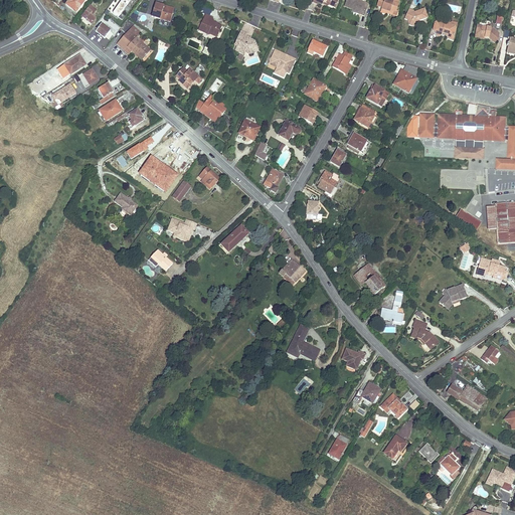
[(69,0),(66,5),(70,8),(71,7),(77,11),(84,1),(82,0),(69,0)]
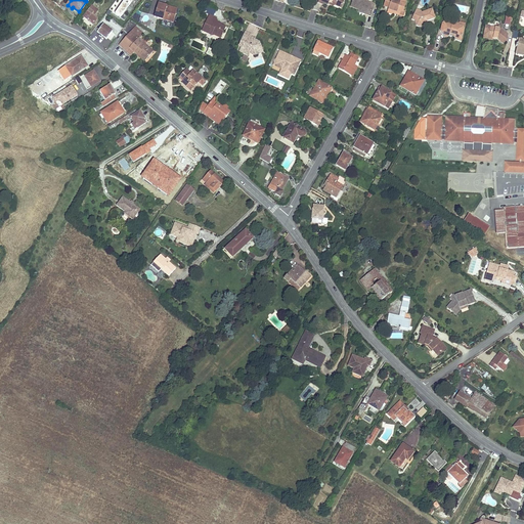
[(123,3),(115,14),(120,18),(132,0),(124,0),(126,1),(128,3),(126,5),(124,4),(123,3)]
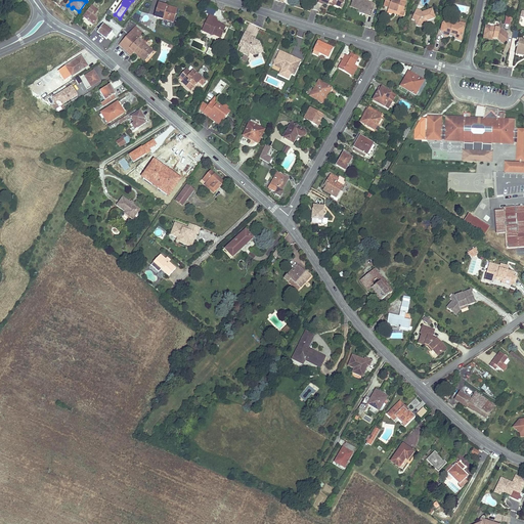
[(372,3),(362,0),(352,0),(350,7),(358,10),(367,13),(366,14),(370,16),(374,8),(369,6),(372,3)]
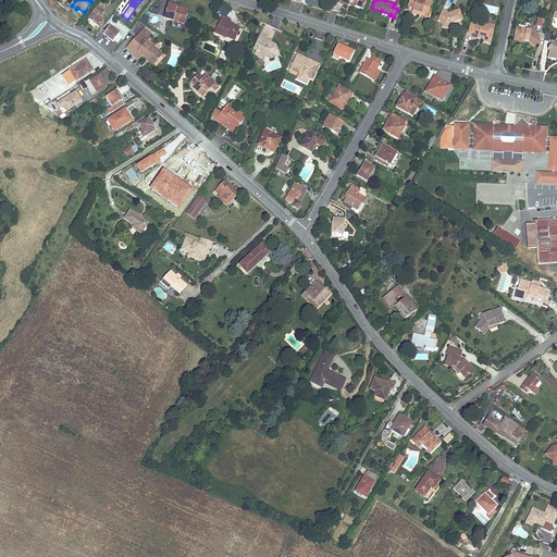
[(420,0),(409,0),(407,7),(412,9),(412,11),(423,14),(423,16),(429,17),(430,13),(429,12),(431,5),(425,3),(426,2),(420,0)]
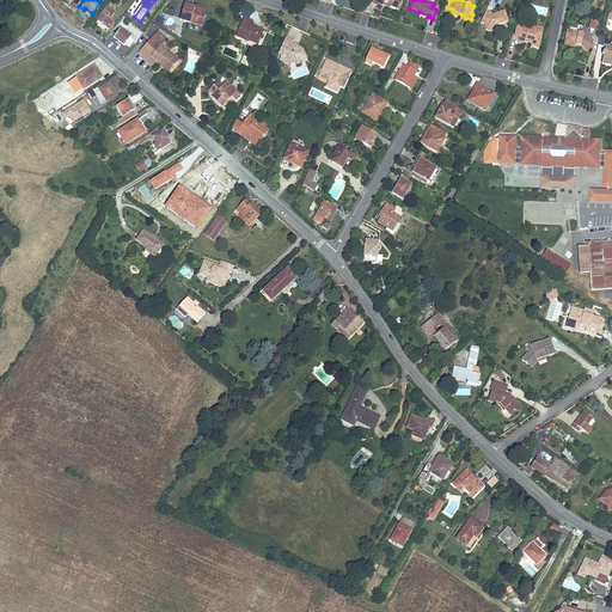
[(202,26),(206,14),(194,11),(195,7),(184,5),(179,20),(202,26)]
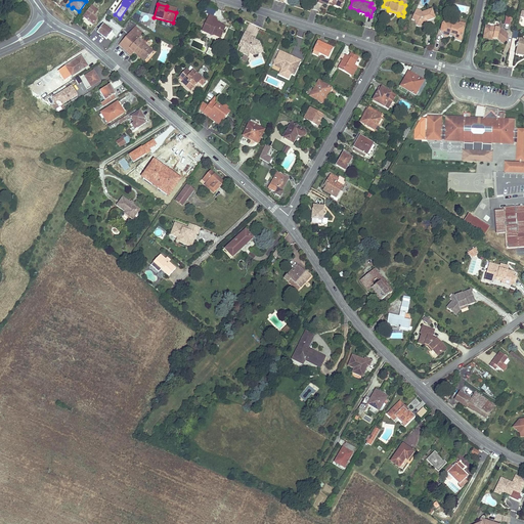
[(93,25),(97,18),(94,16),(98,11),(91,6),(83,17),(93,25)]
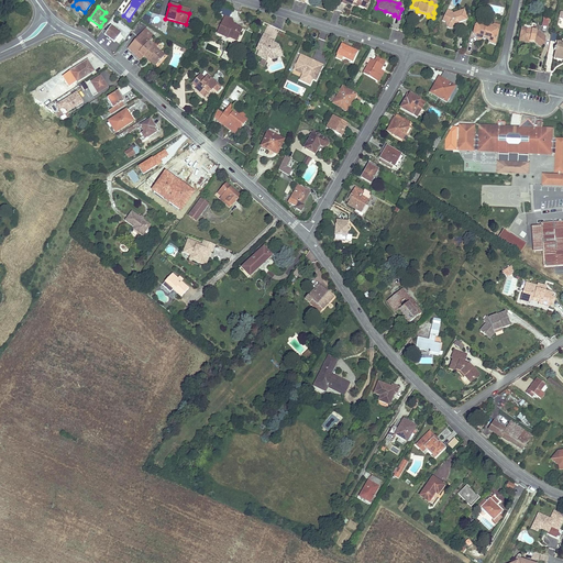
[(230,18),(232,11),(224,9),(222,14),(230,18)]
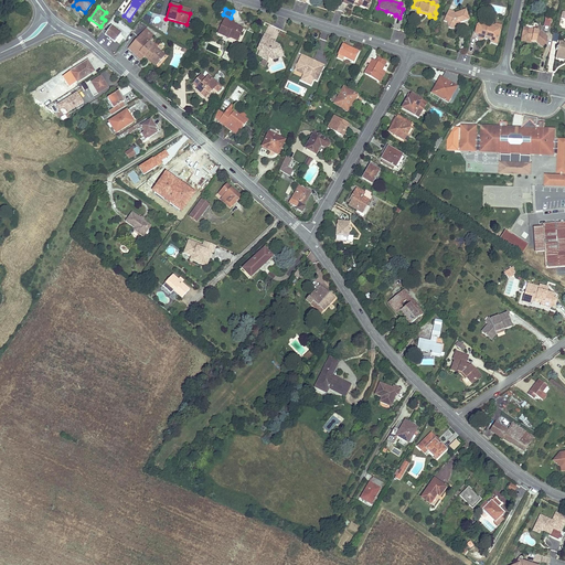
[(466,10),(455,14),(455,16),(450,18),(447,16),(444,21),(447,22),(449,28),(452,29),(457,28),(456,24),(460,23),(469,20),(466,10)]
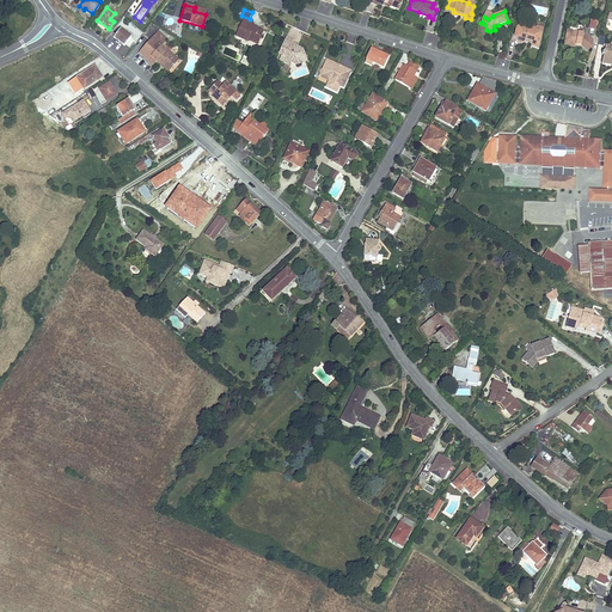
[(251,41),(258,43),(264,32),(257,29),(250,26),(252,22),(244,18),(236,36),(248,41),(249,37),(251,38),(251,41)]
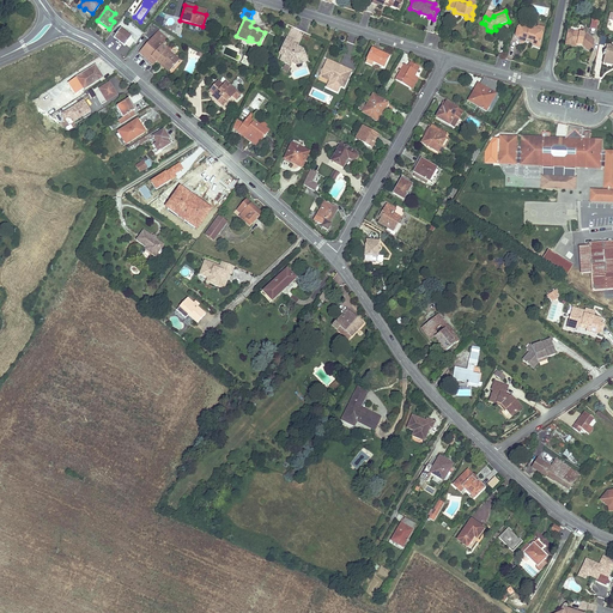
[(529,28),(528,25),(526,26),(521,25),(517,28),(515,36),(521,44),(522,44),(526,42),(527,41),(530,42),(533,47),(540,43),(542,35),(541,32),(536,31),(535,29),(530,28),(529,28)]
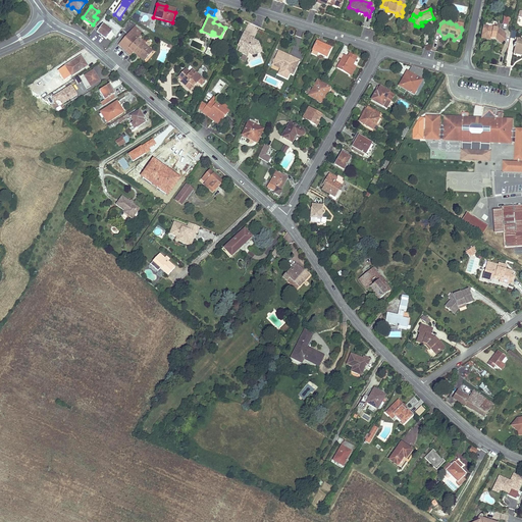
[(104,22),(97,32),(106,39),(112,32),(108,29),(110,27),(104,22)]
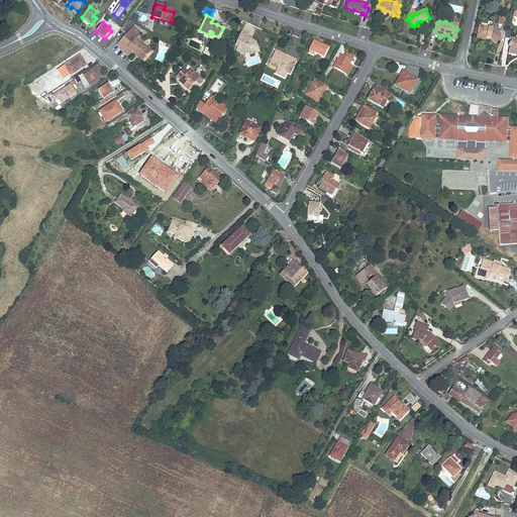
[(494,28),(479,25),(477,35),(487,37),(491,38),(497,43),(499,40),(501,34),(494,28)]
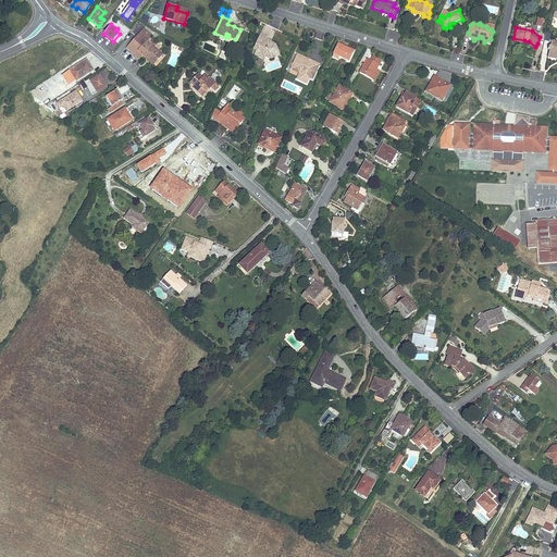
[(143,56),(147,59),(148,58),(155,63),(163,54),(147,40),(152,35),(145,28),(126,48),(139,60),(143,56)]
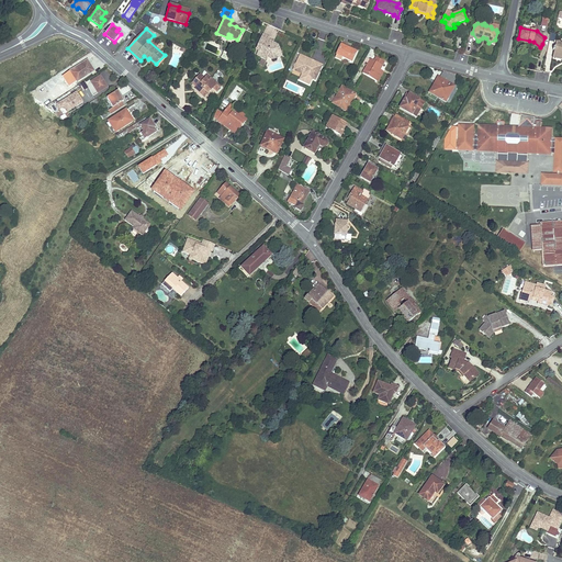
[(277,52),(280,51),(278,45),(272,43),(272,45),(268,43),(269,40),(270,37),(262,34),(256,49),(258,51),(256,55),(267,60),(268,57),(272,59),(277,58),(276,55),(277,52)]
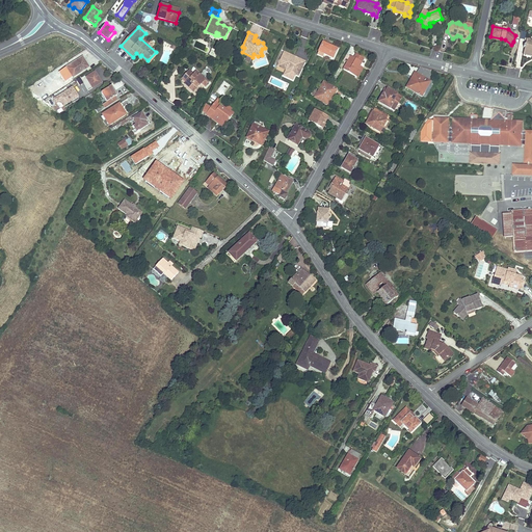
[(322,43),(317,55),(323,57),(324,54),(333,58),(337,49),(322,43)]
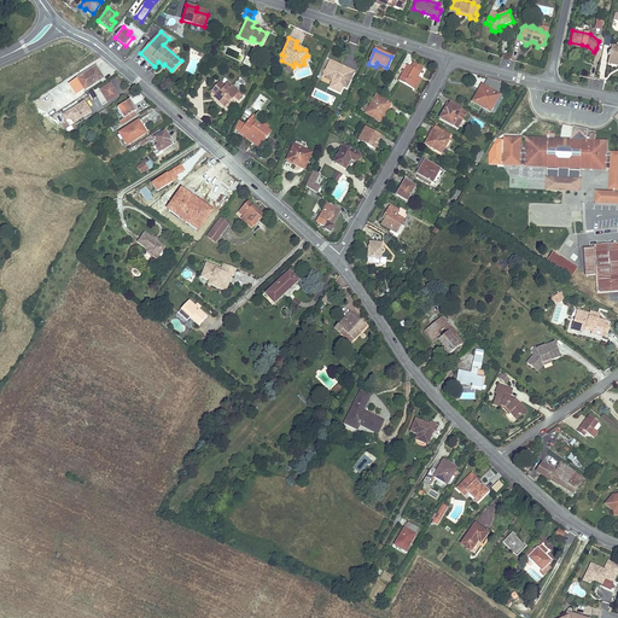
[(608,63),(617,64),(617,52),(611,51),(610,53),(608,53),(607,56),(610,57),(608,63)]
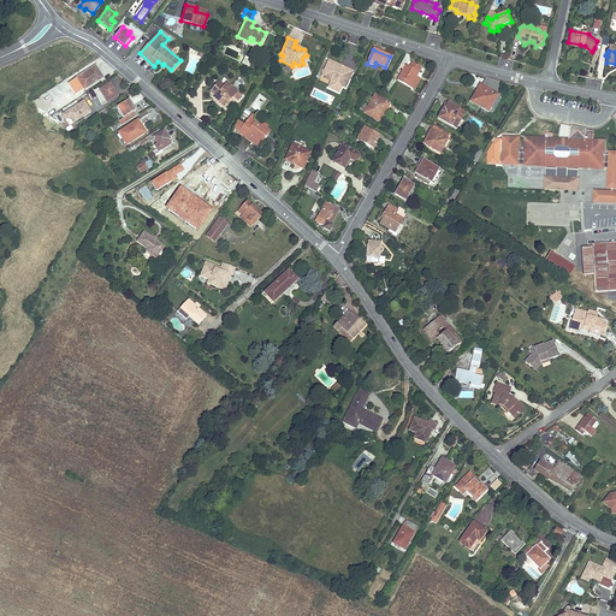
[(253,60),(246,57),(242,64),(249,67),(253,60)]
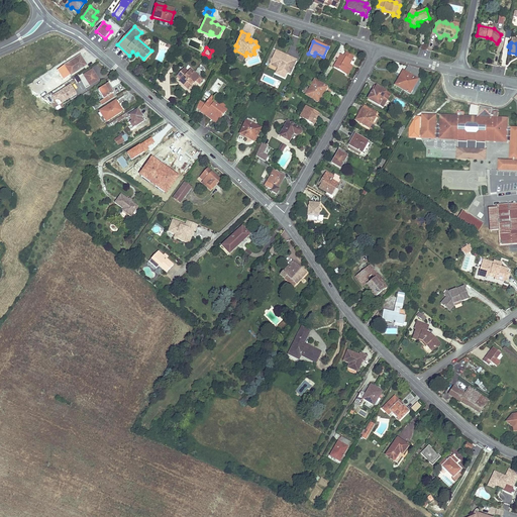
[(275,74),(285,78),(287,73),(290,74),(297,60),(289,57),(288,60),(285,58),(286,55),(276,50),(271,62),(279,65),(278,68),(275,74)]
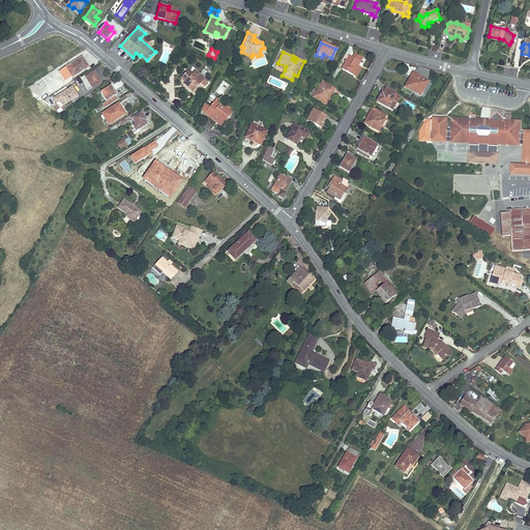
[(358,66),(356,65),(358,62),(359,63),(362,59),(355,54),(353,58),(350,56),(349,57),(346,62),(342,69),(354,77),(360,67),(358,66)]
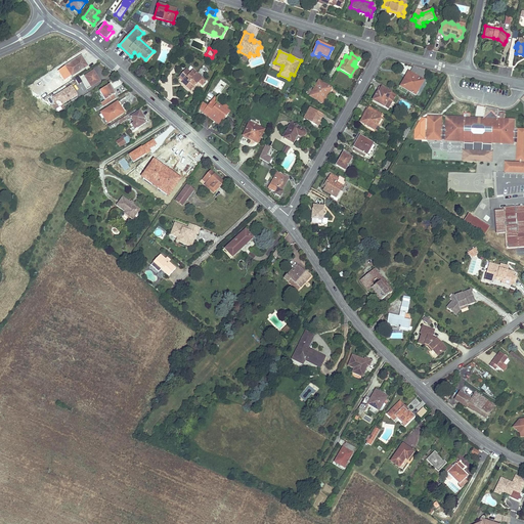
[(61,69),(68,79),(88,66),(82,56),(61,69)]
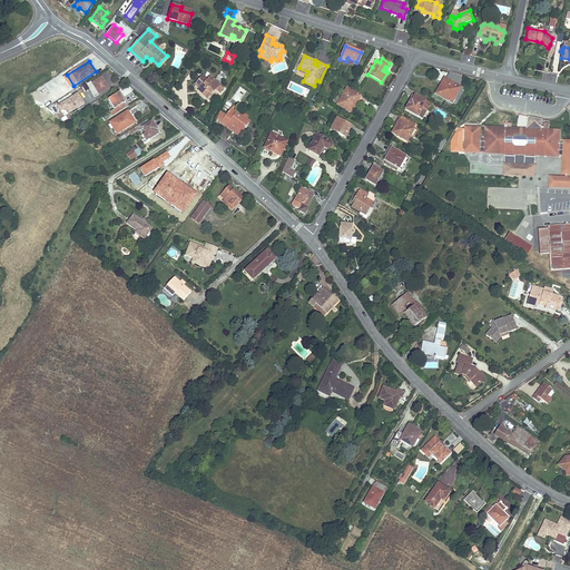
[(450,74),(446,79),(444,78),(442,82),(444,84),(439,94),(446,97),(445,99),(452,104),(461,87),(459,86),(463,78),(450,74)]
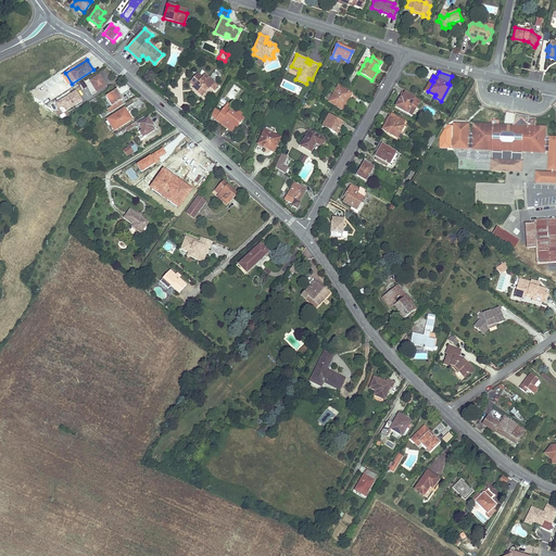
[(89,89),(92,95),(110,85),(102,73),(80,87),(84,92),(89,89)]
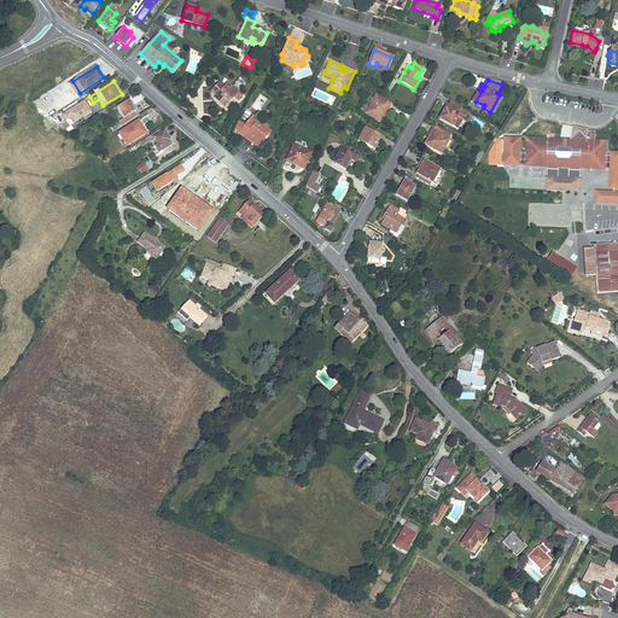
[(232,86),(228,89),(225,86),(220,82),(211,92),(216,97),(215,98),(225,106),(231,100),(234,97),(238,100),(243,95),(232,86)]
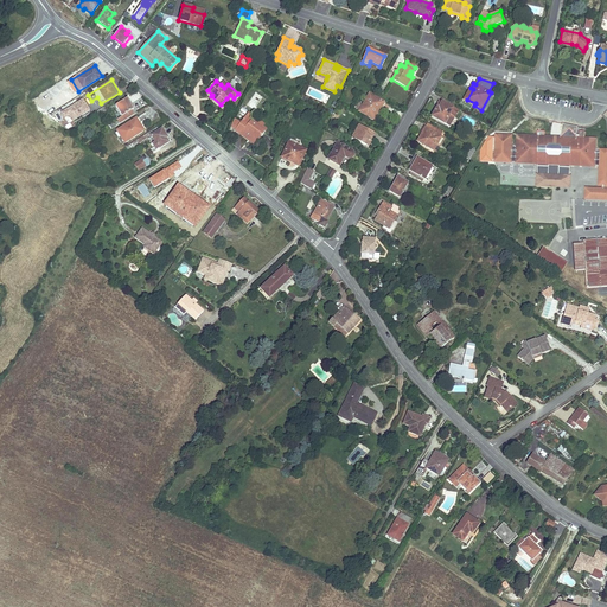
[(473,89),(471,88),(464,100),(474,106),(475,103),(467,100),(473,89)]
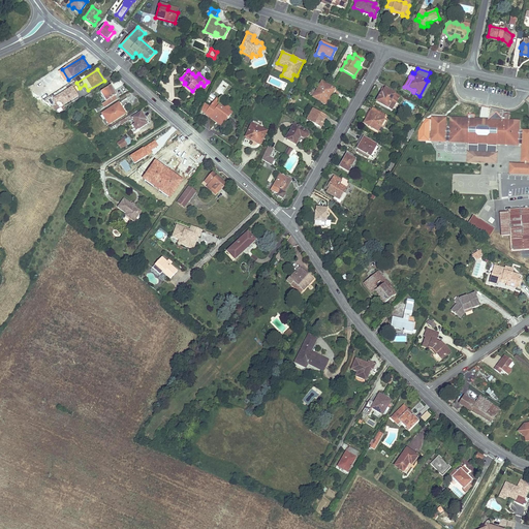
[(65,86),(67,89),(75,83),(74,81),(71,82),(65,86)]
